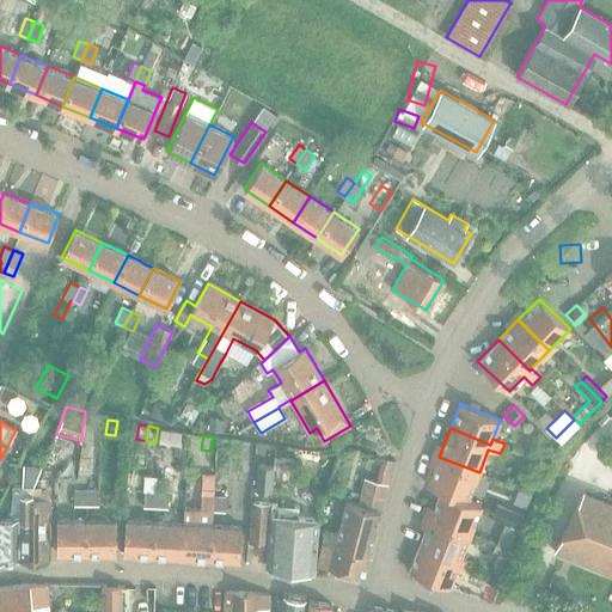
[(213,436),(210,451),(220,452),(222,438),(213,436)]
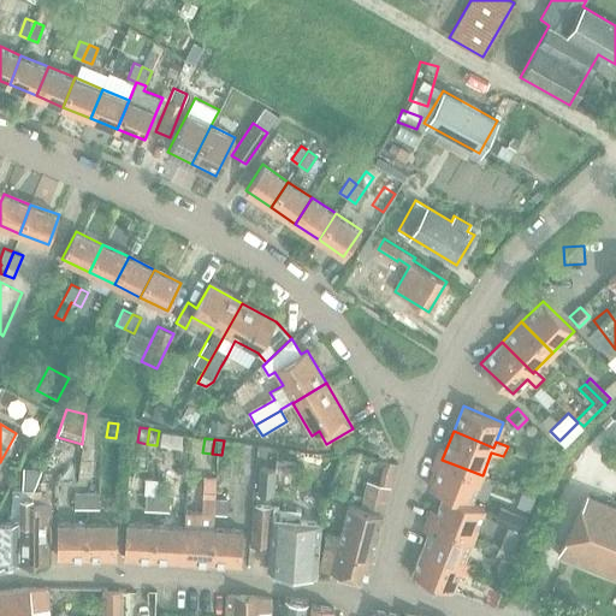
[(209,460),(209,498),(223,498),(221,460),(209,460)]
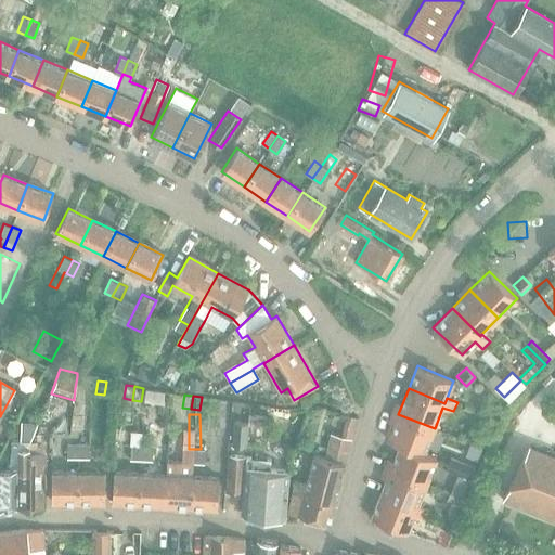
[(398,414),(388,439),(400,444),(400,443),(424,454),(425,453),(435,428),(398,414)]
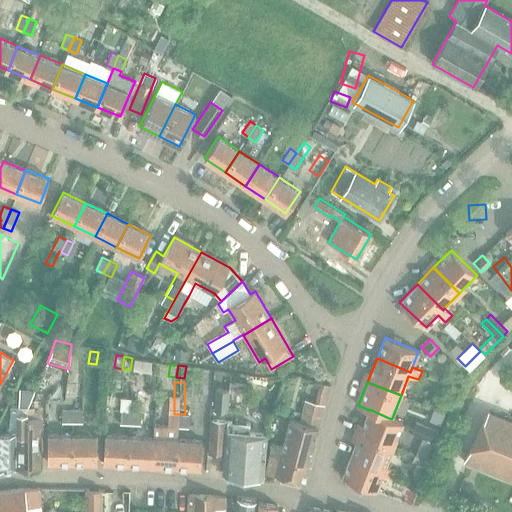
[(215,410),(227,411),(229,390),(217,389),(215,410)]
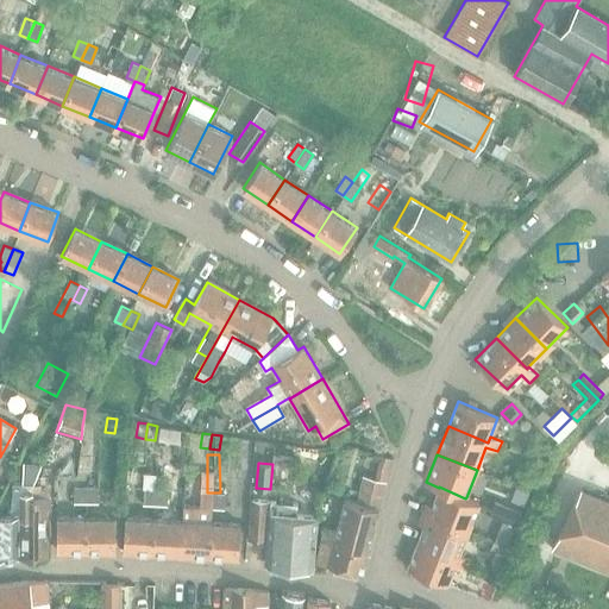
[(22,489),(32,489),(32,485),(38,469),(24,468),(23,483),(13,483),(13,516),(0,515),(0,556),(20,557),(20,522),(22,489)]
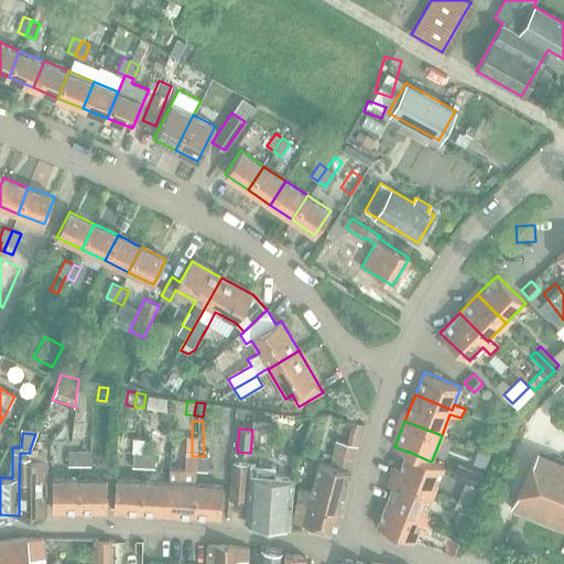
[(563,462),(534,449),(512,507),(563,528),(563,462)]
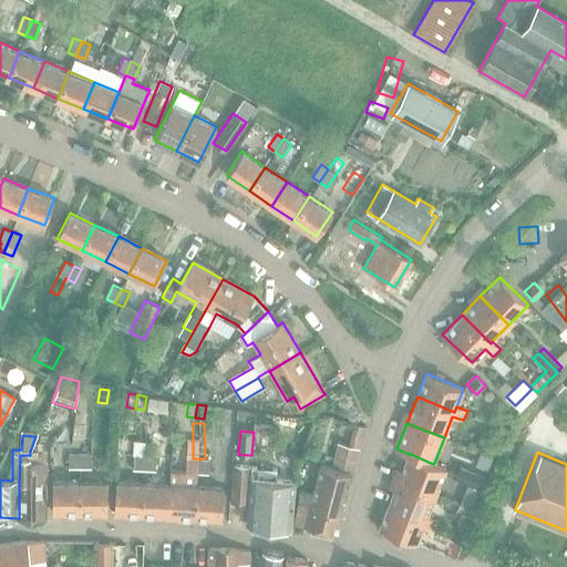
[(409,454),(399,480),(435,494),(446,467),(434,463),(433,464),(409,453),(409,454)]
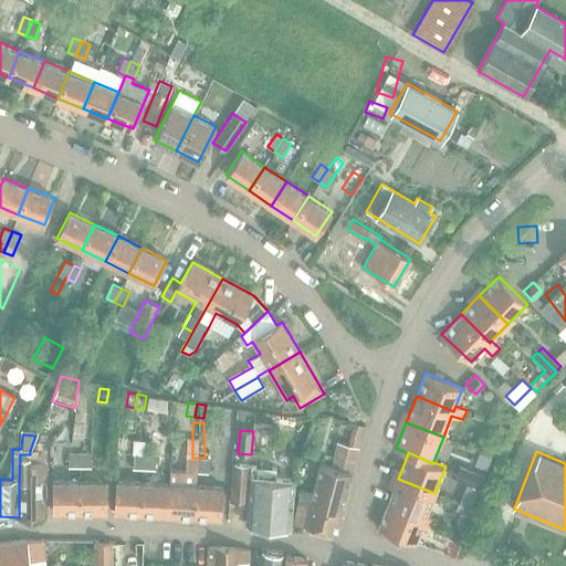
[(302,491),(295,522),(335,532),(354,460),(355,458),(334,453),(331,467),(320,463),(313,493),(302,491)]
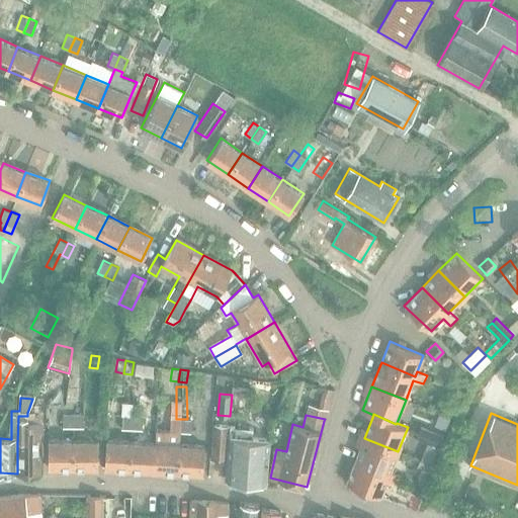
[(17,444),(17,473),(40,473),(39,439),(41,439),(41,422),(27,422),(27,416),(18,416),(17,444)]
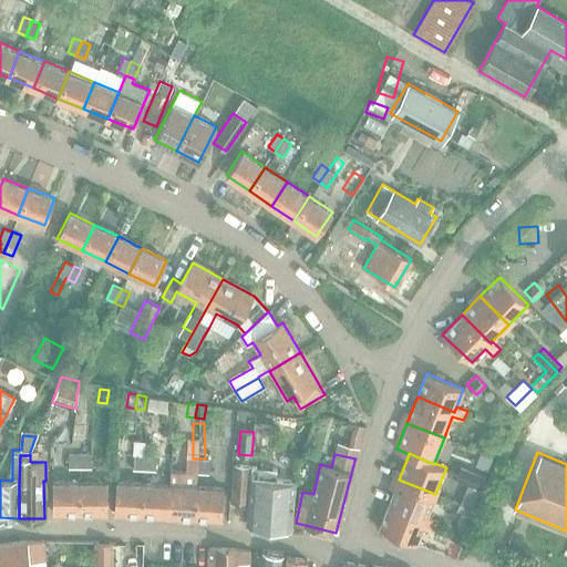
[(248,502),(251,466),(233,465),(230,501),(248,502)]
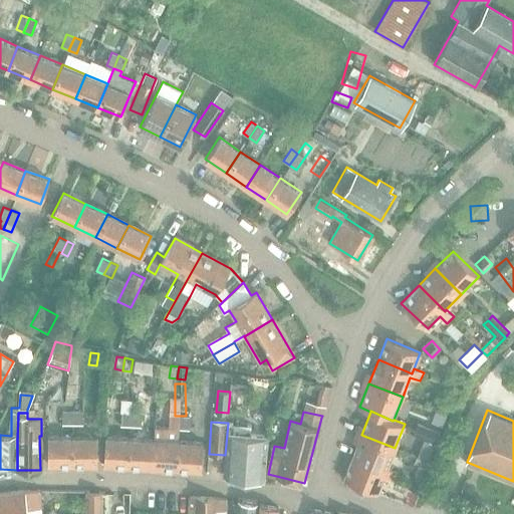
[(228,423),(225,455),(225,475),(264,477),(267,434),(251,433),(251,424),(228,423)]
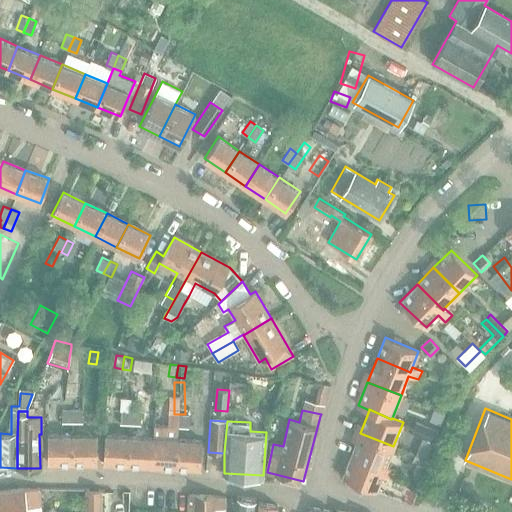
[(423,438),(427,425),(416,421),(411,433),(423,438)]
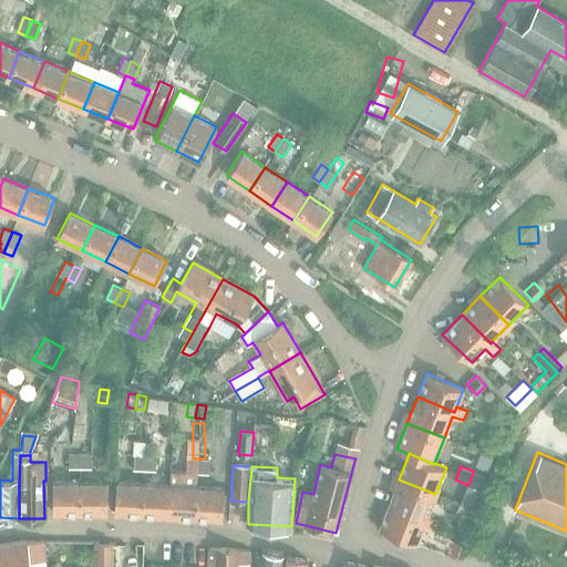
[(102,480),(101,512),(132,513),(133,471),(102,470),(102,480)]
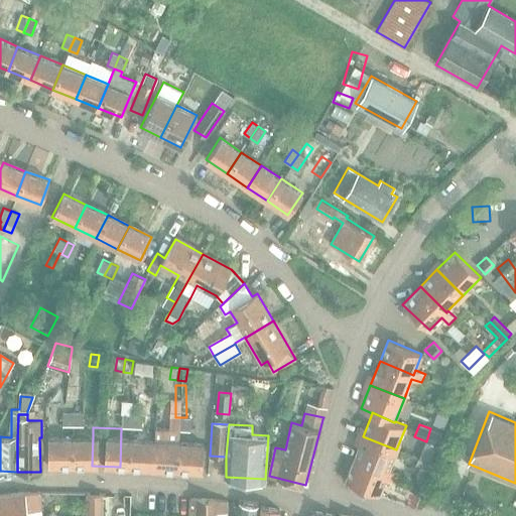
[(121,428),(120,467),(147,468),(148,429),(121,428)]
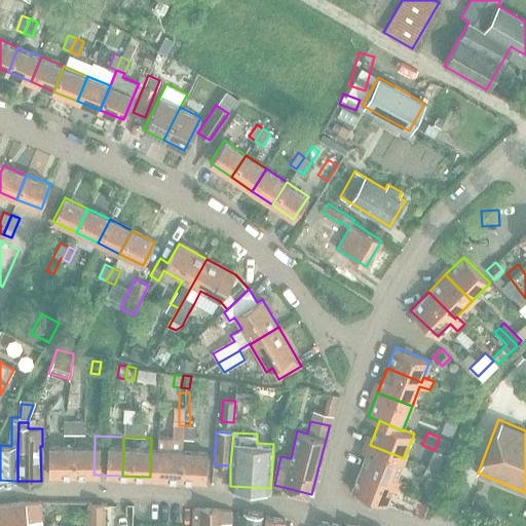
[(439,437),(435,450),(446,454),(450,442),(439,437)]
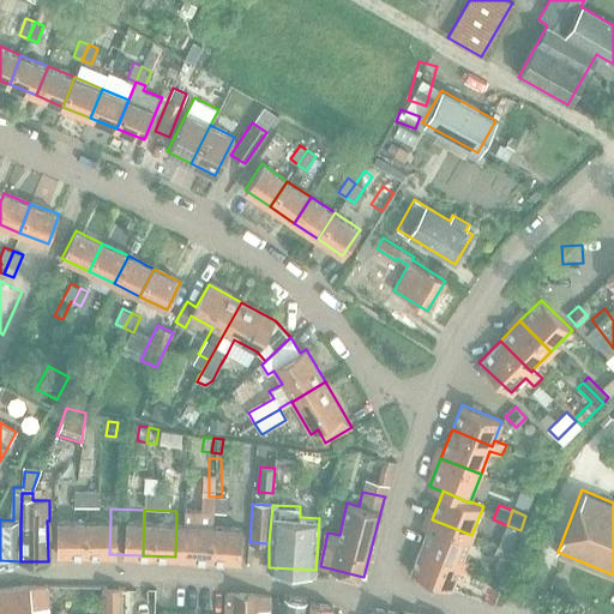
[(176,511),(175,557),(208,558),(210,512),(176,511)]
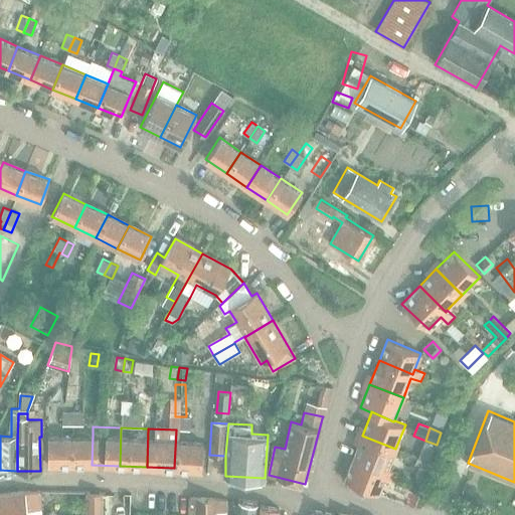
[(176,430),(174,468),(202,469),(204,431),(176,430)]
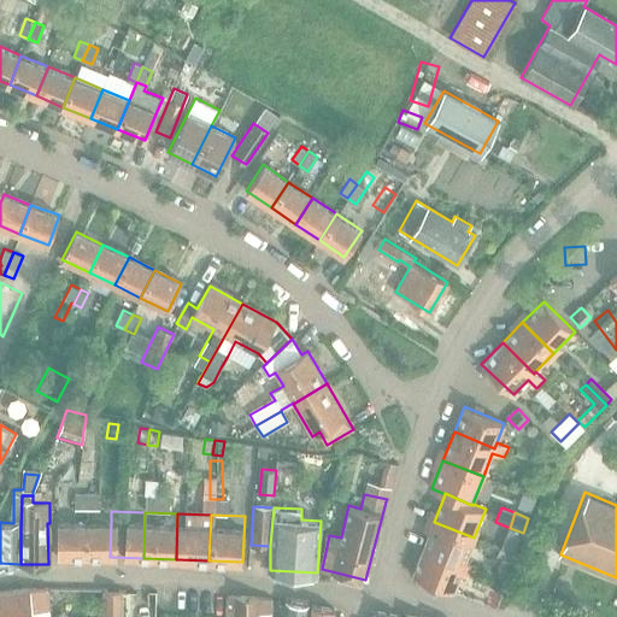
[(64,521),(63,556),(110,557),(111,522),(64,521)]
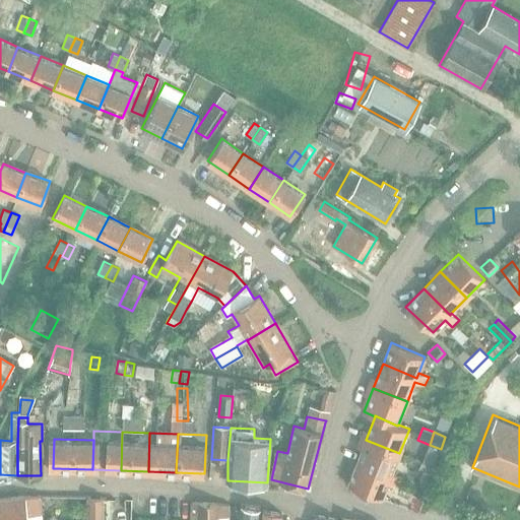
[(356,463),(390,477),(388,482),(398,485),(401,478),(401,477),(392,473),(399,453),(366,440),(358,461),(356,463)]
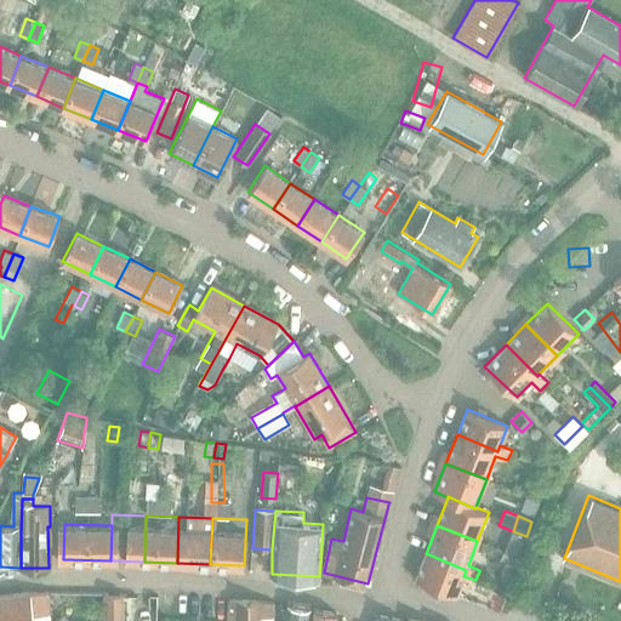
[(426,553),(415,579),(456,596),(463,576),(466,570),(426,553)]
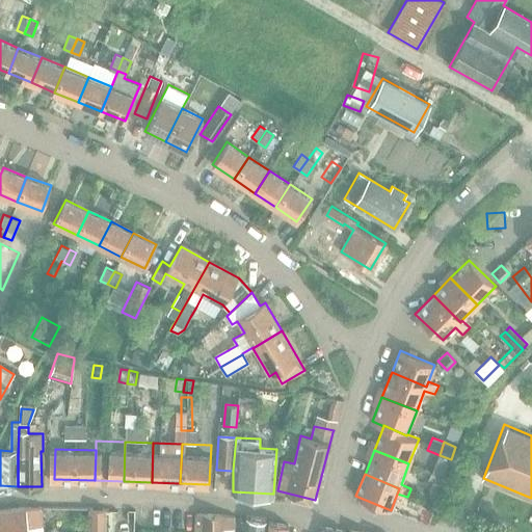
[(426,498),(423,504),(434,509),(437,503),(440,498),(428,493),(426,498)]
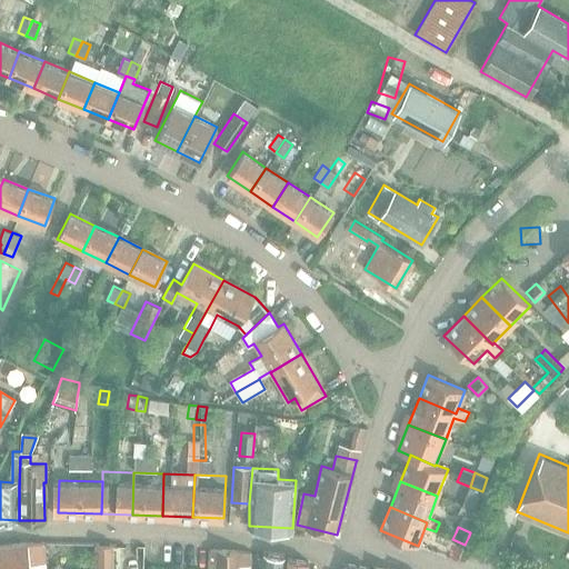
[(0,568),(31,568),(31,560),(48,559),(46,542),(30,541),(0,545),(0,568)]
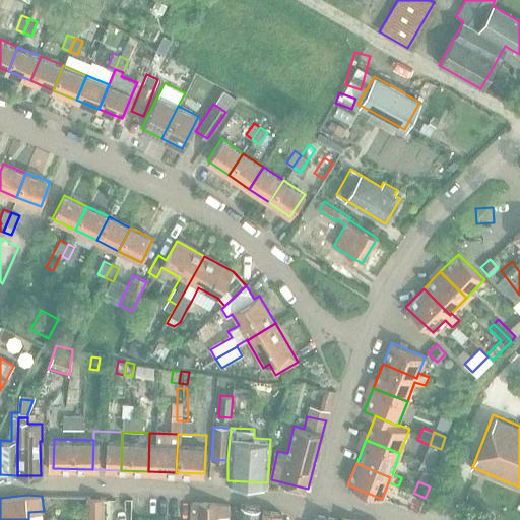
[(87,519),(103,519),(104,497),(88,497),(87,519)]
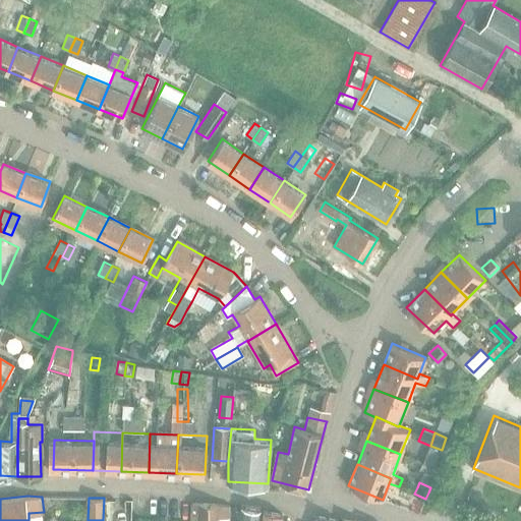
[(217,520),(218,518),(229,518),(229,506),(217,503),(191,503),(190,520),(217,520)]
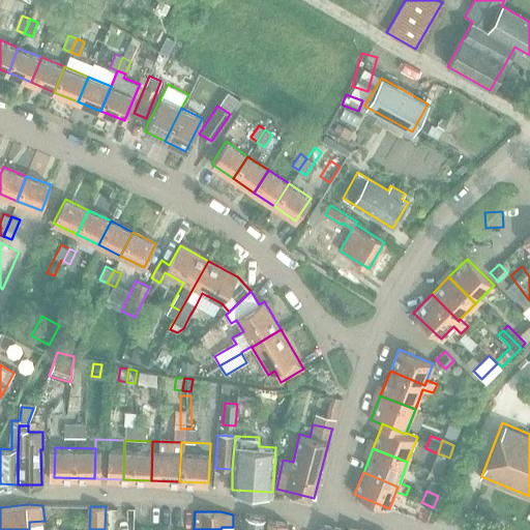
[(263,529),(265,520),(245,517),(243,529),(263,529)]
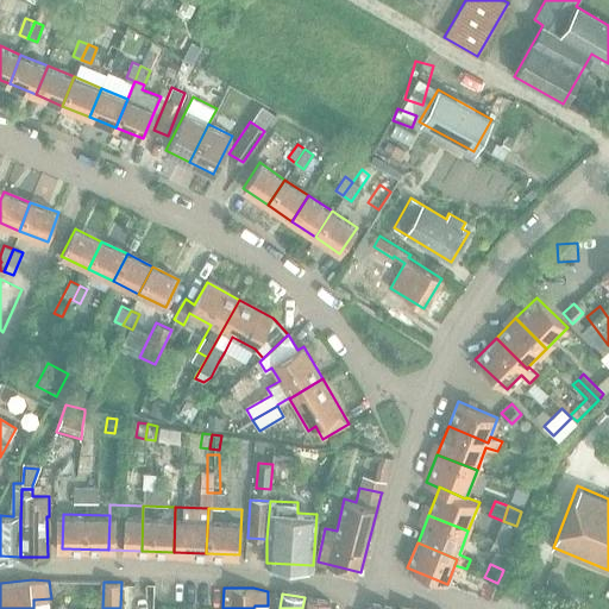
[(328,608),(330,601),(309,597),(307,608),(328,608)]
